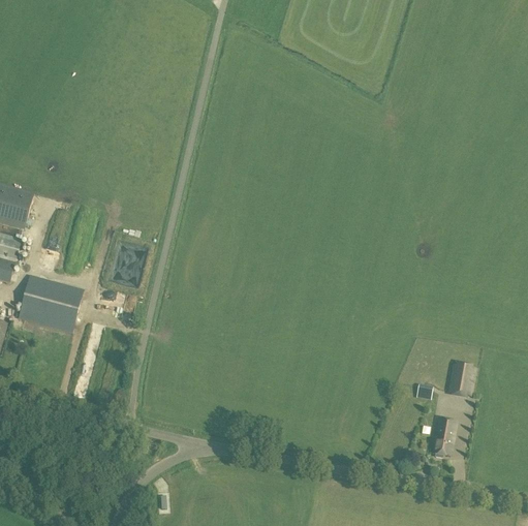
[(0,221),(24,228),(34,191),(0,182),(0,221)]
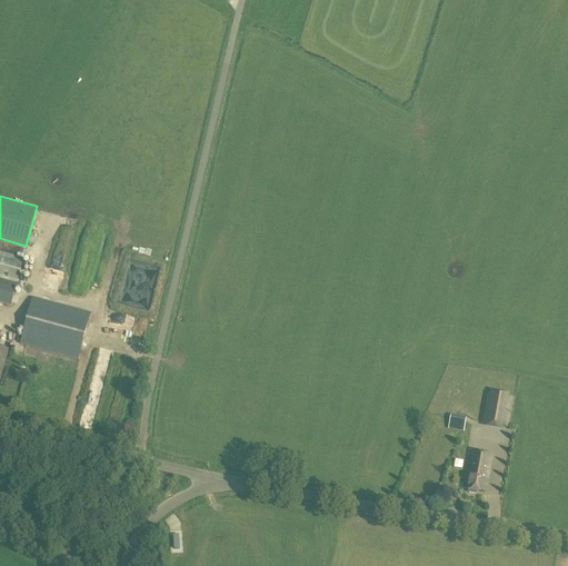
[(173,256),(175,245),(167,245),(166,255),(173,256)]
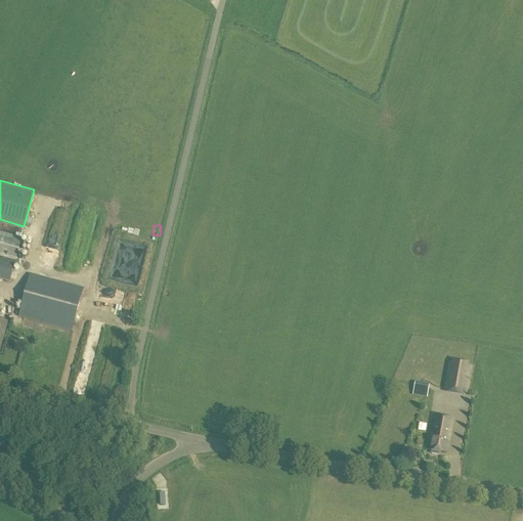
[(19,236),(0,230),(0,275),(8,278),(13,261),(19,236)]
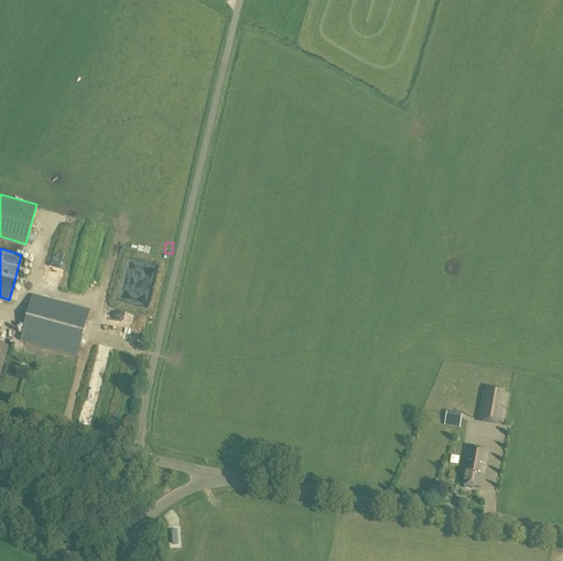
[(76,353),(88,308),(31,292),(19,337),(76,353)]
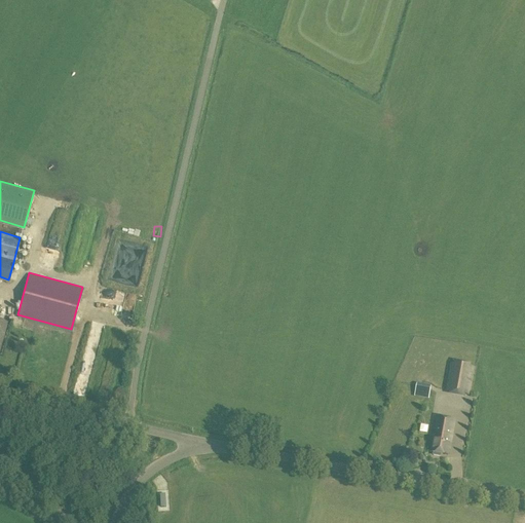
[(100,292),(105,303),(116,299),(111,288),(100,292)]
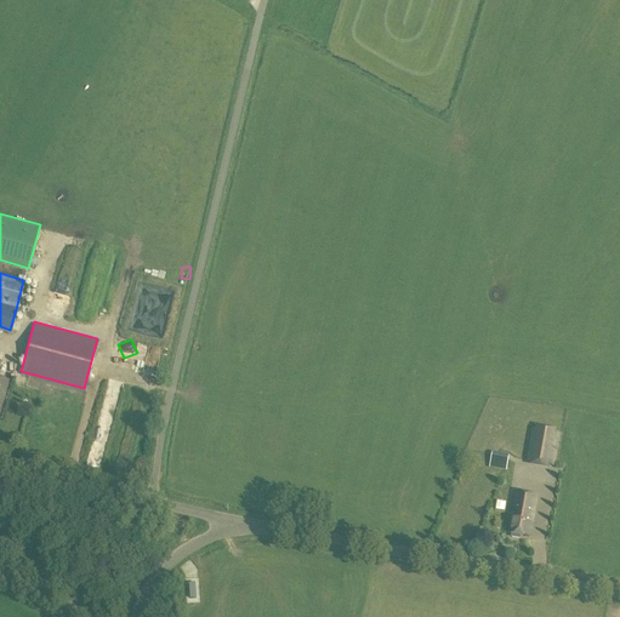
[(140,341),(137,352),(148,354),(151,343),(140,341)]
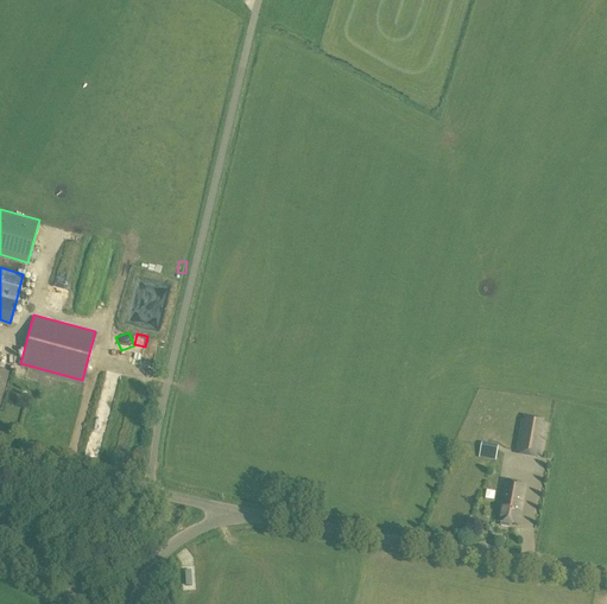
[(542,455),(548,421),(519,417),(513,450),(542,455)]
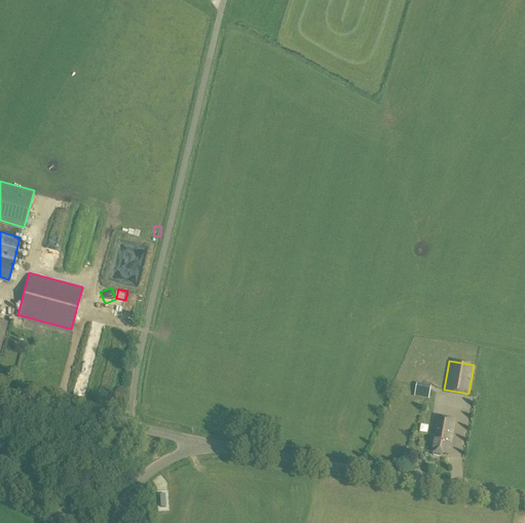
[(418,393),(432,395),(434,385),(419,382),(418,393)]
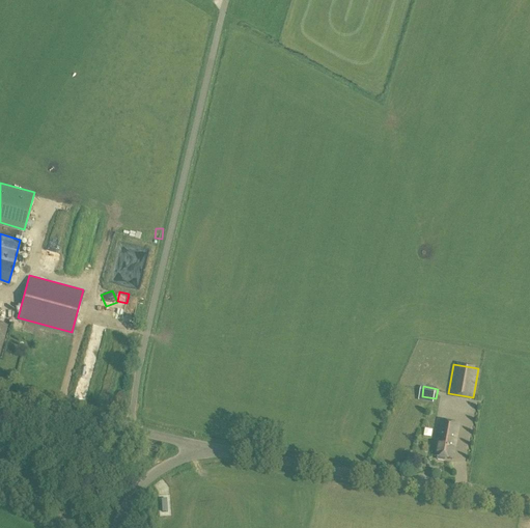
[(457,423),(440,420),(437,438),(439,438),(436,454),(437,454),(436,456),(443,457),(443,455),(451,456),(452,447),(451,447),(452,441),(454,441),(457,423)]
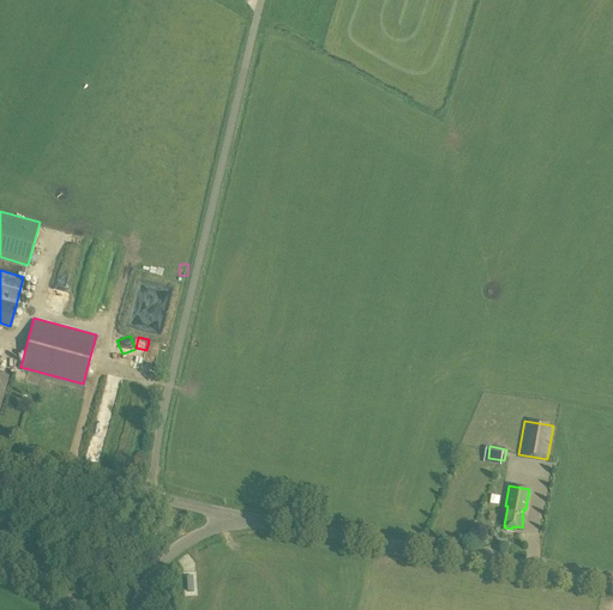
[(169,523),(170,515),(162,513),(161,521),(169,523)]
